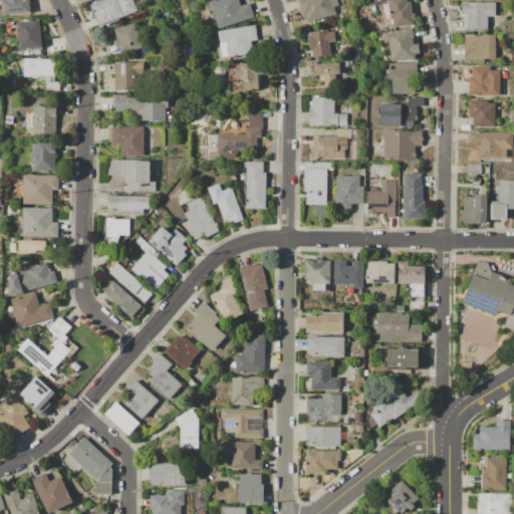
[(28,0),(29,12),(4,14),(1,0),(28,0)]
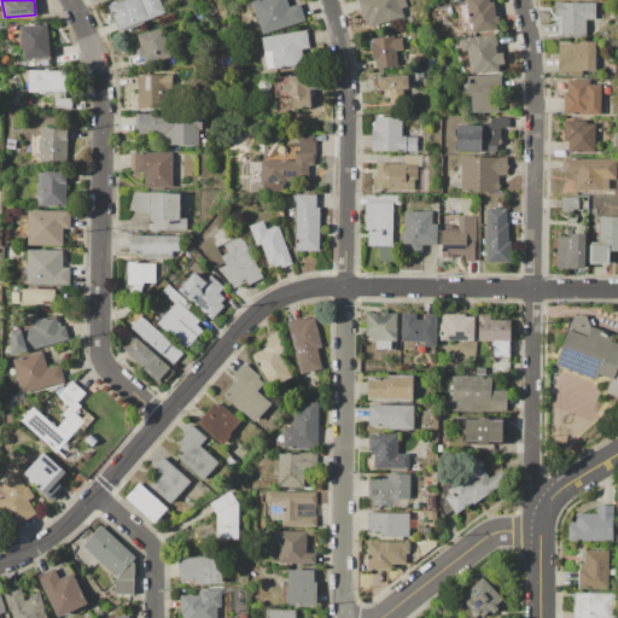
[(108,6),(121,0),(157,0),(163,13),(143,22),(144,23),(126,31),(124,29),(118,31),(108,6)]
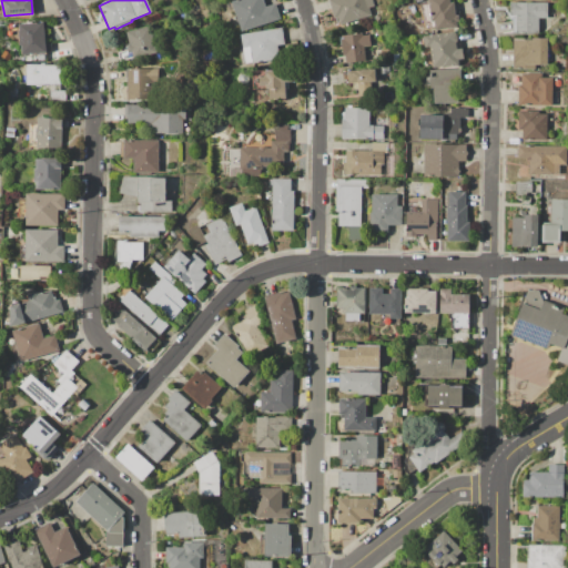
[(231,1),(234,0),(263,0),(264,4),(275,1),(281,19),(241,31),(231,1)]
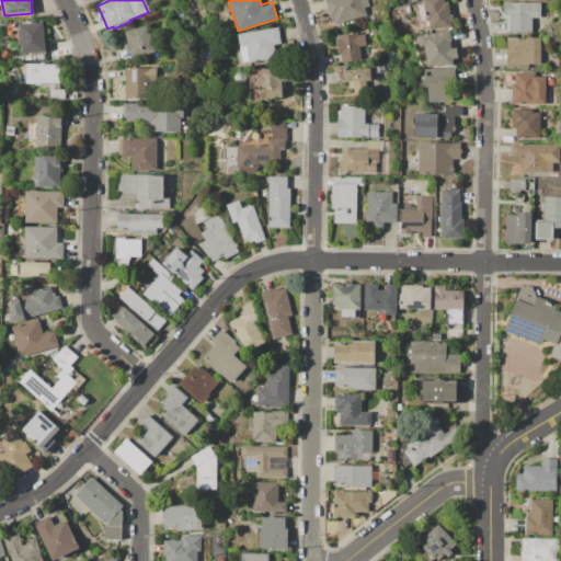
[(324,0),(367,0),(369,7),(365,8),(367,15),(332,25),(324,0)]
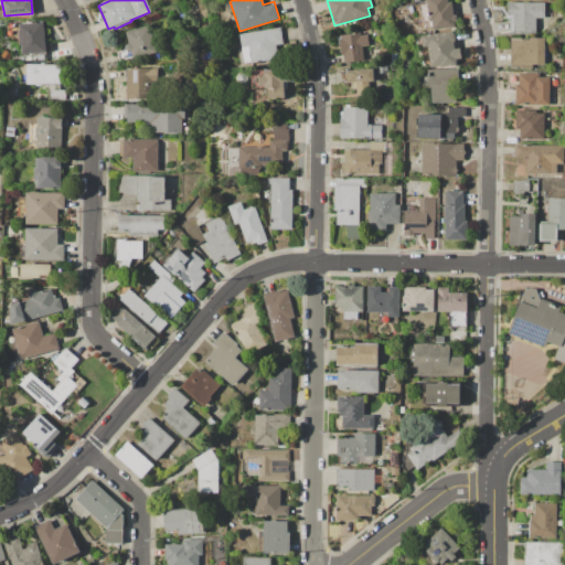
[(433,30),(432,25),(422,28),(416,4),(426,3),(425,0),(446,0),(447,2),(451,2),(454,14),(456,14),(457,21),(454,21),(455,27),(433,30)]
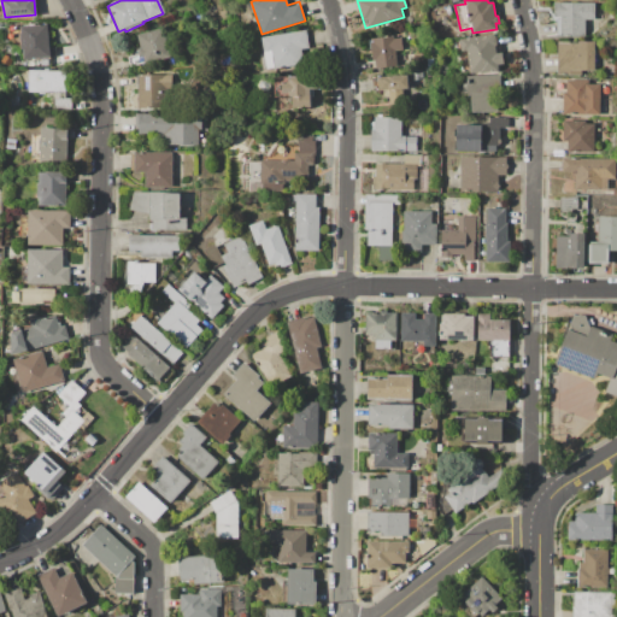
[(553,3),(594,3),(593,19),(585,19),(585,36),(557,36),(557,16),(553,16),(553,3)]
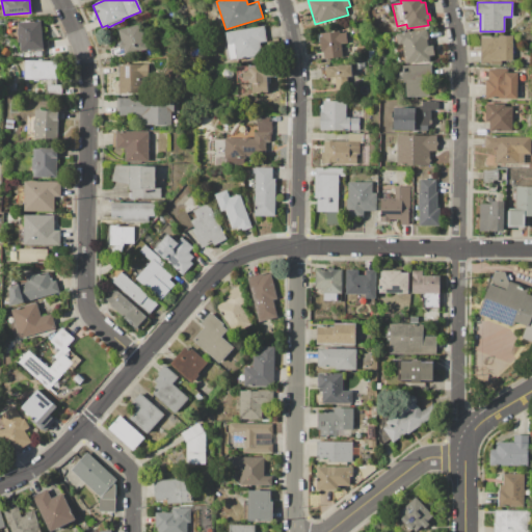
[(17,22),(41,20),(42,40),(48,38),(49,49),(19,51),(17,22)]
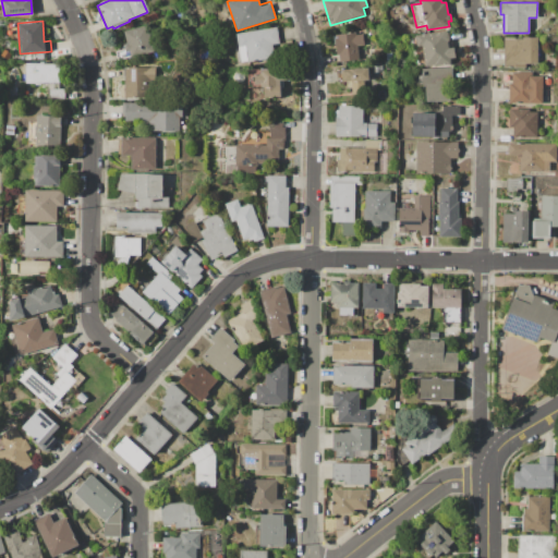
[(122,31),(145,24),(153,51),(117,60),(114,51),(124,49),(122,44),(125,43),(122,31)]
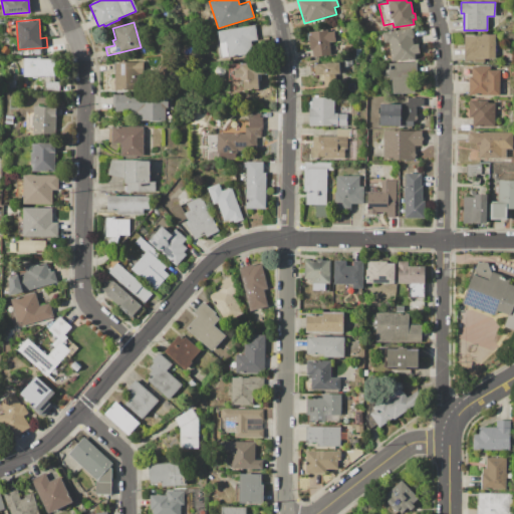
[(217,30),(255,24),(258,40),(254,41),(256,52),(219,58),(217,43),(219,43),(217,30)]
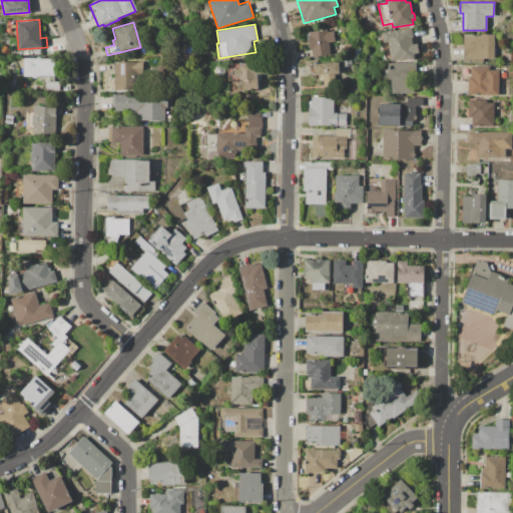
[(382,32),(412,28),(413,38),(412,38),(413,44),(417,43),(419,53),(414,53),(415,58),(391,61),(388,42),(383,43),(382,32)]
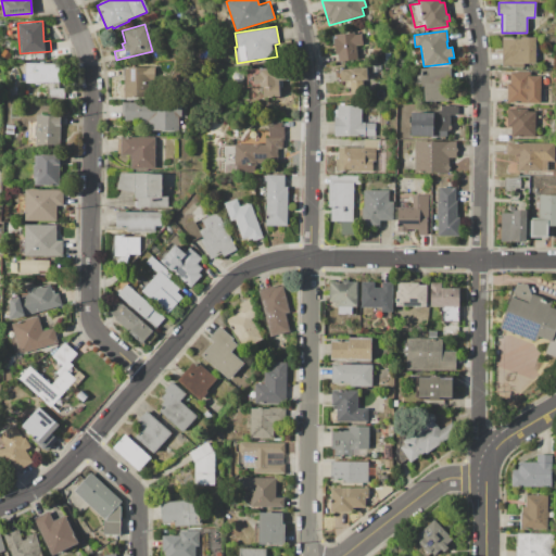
[(332,34),(361,32),(362,45),(358,45),(361,59),(338,61),(338,53),(335,54),(332,34)]
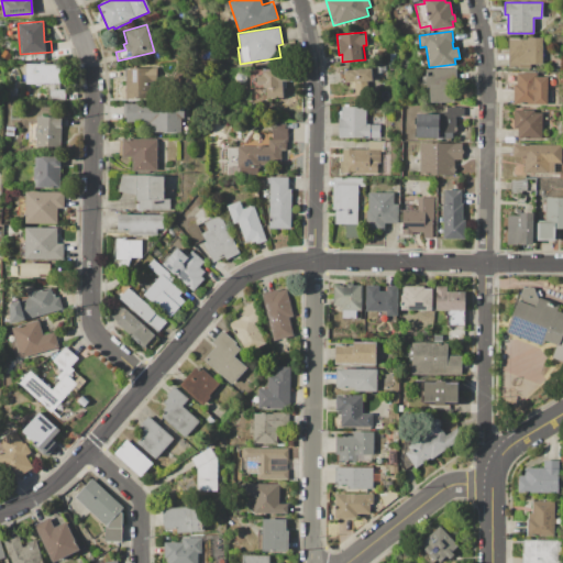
[(509,37),(511,37),(511,39),(527,39),(527,37),(543,37),(543,65),(531,65),(531,67),(517,67),(517,66),(508,66),(509,37)]
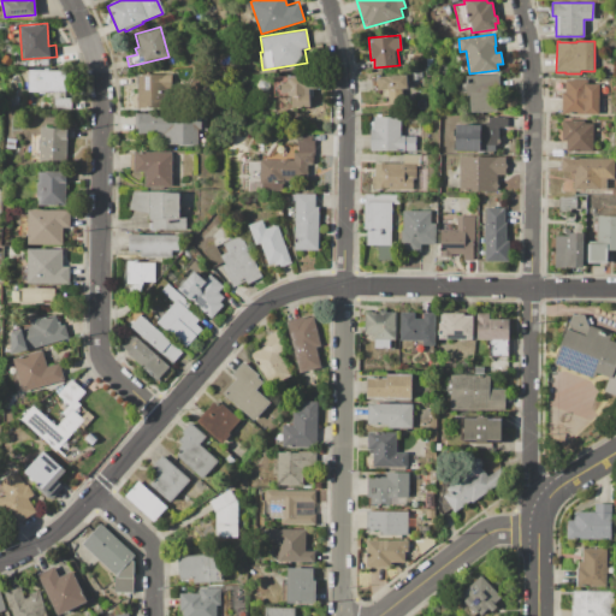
[(217,61),(227,54),(232,59),(221,67),(217,61)]
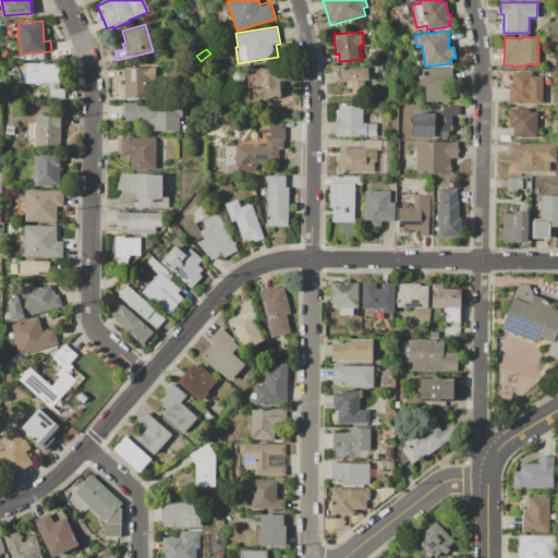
[(397,59),(405,58),(407,68),(398,69),(397,59)]
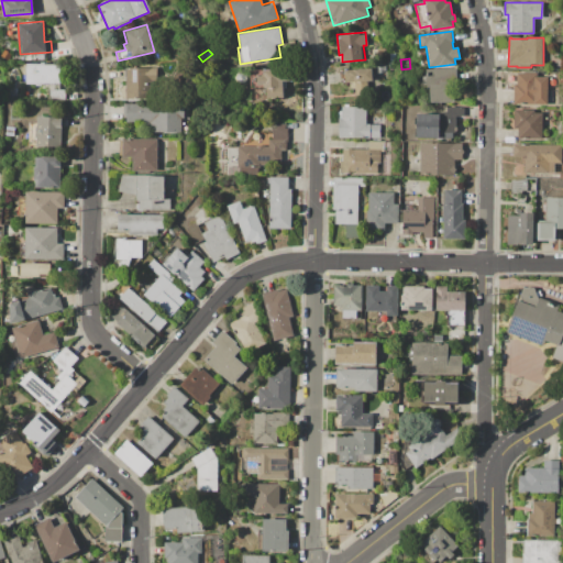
[(26,63),(44,63),(44,61),(59,61),(59,89),(50,89),(50,83),(42,83),(42,86),(36,86),(36,83),(26,83),(26,63)]
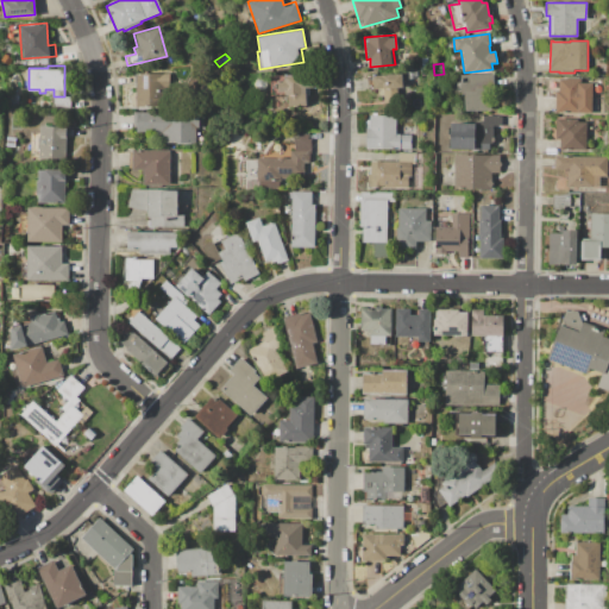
[(136,73),(168,73),(168,90),(165,90),(165,107),(136,107),(136,73)]
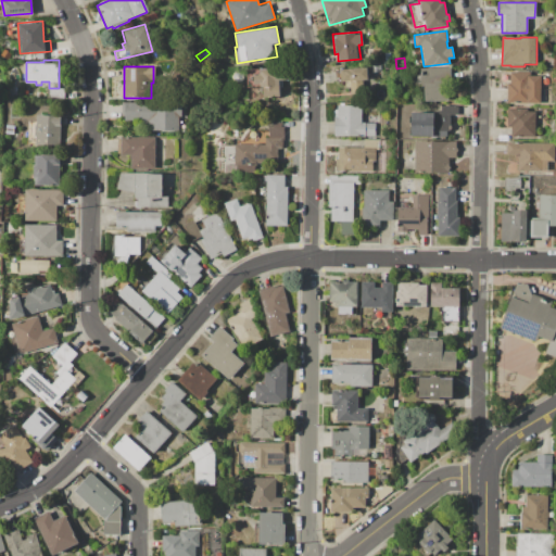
[(420,68),(450,66),(450,80),(447,80),(449,100),(424,101),(422,87),(420,87),(420,68)]
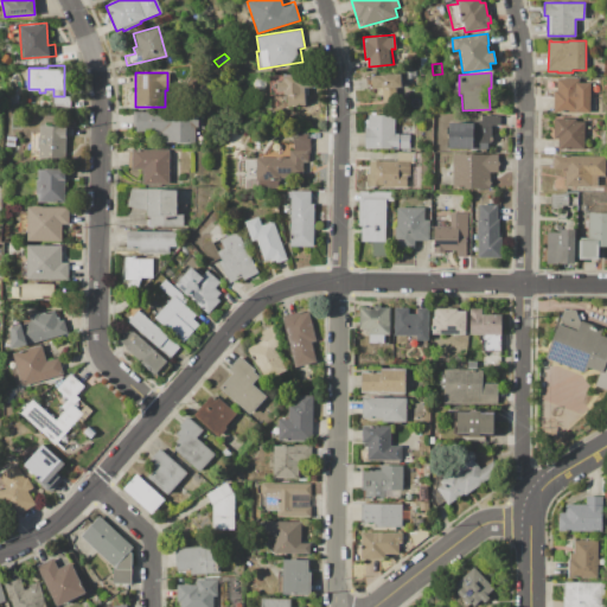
[(269,75),(311,74),(312,88),(307,88),(307,106),(270,107),(269,75)]
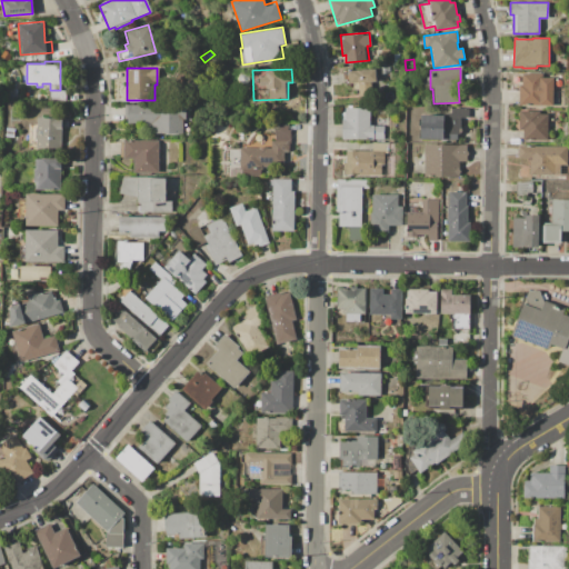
[(342,71),(375,69),(376,81),(371,82),(371,96),(359,97),(358,83),(343,83),(342,71)]
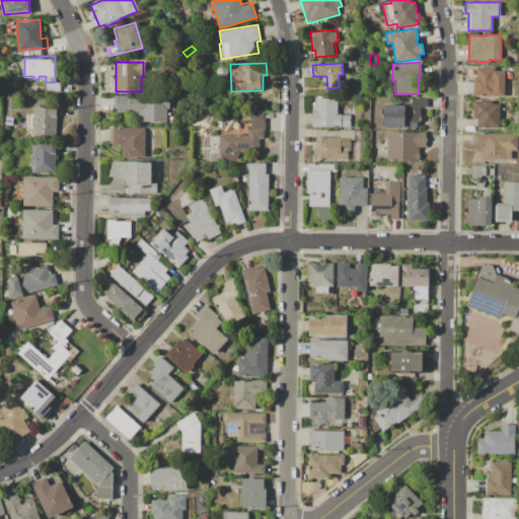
[(475,67),(496,67),(495,70),(505,70),(505,88),(508,88),(508,93),(504,93),(504,96),(473,95),(473,73),(475,73),(475,67)]
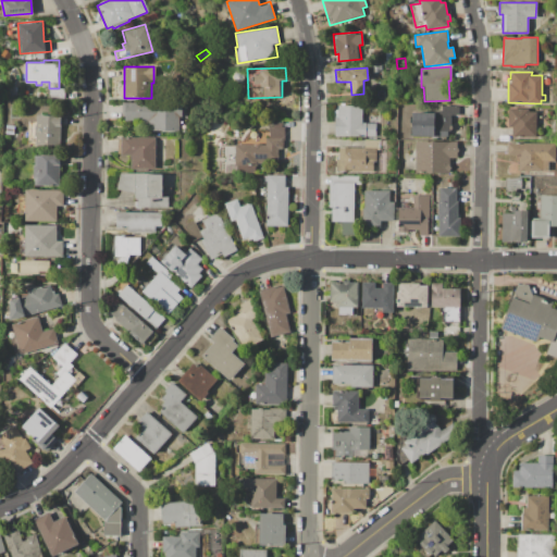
[(378,90),(383,90),(385,94),(383,98),(379,99),(375,95),(378,90)]
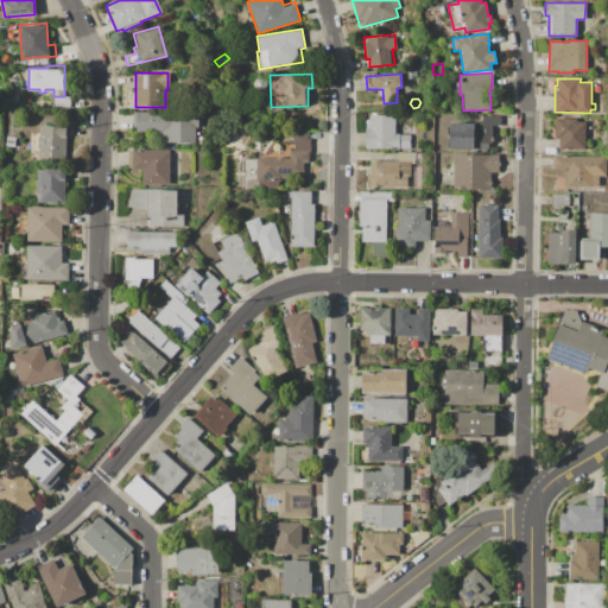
[(133,112),(198,112),(198,128),(195,128),(195,143),(151,143),(151,132),(133,132),(133,112)]
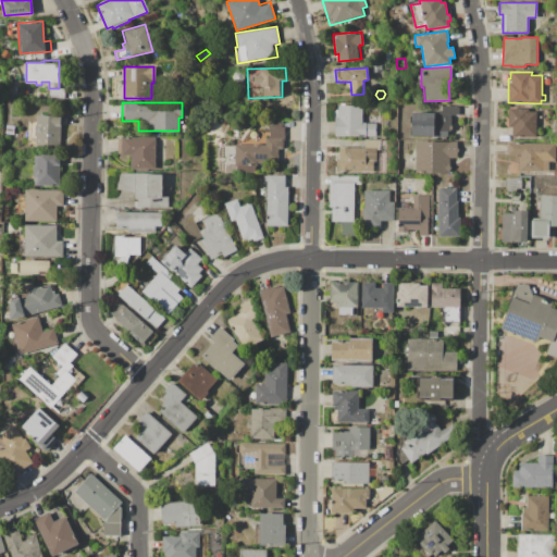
[(338,106),(362,106),(362,122),(376,122),(375,136),(335,136),(335,116),(338,116),(338,106)]
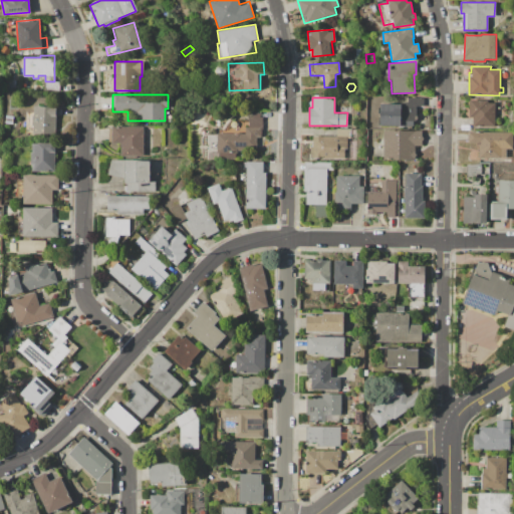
[(380,103),(402,104),(402,102),(408,102),(408,97),(424,97),(424,106),(416,106),(416,115),(417,115),(417,120),(414,120),(414,124),(378,124),(378,115),(380,115),(380,112),(378,112),(378,107),(380,107),(380,103)]
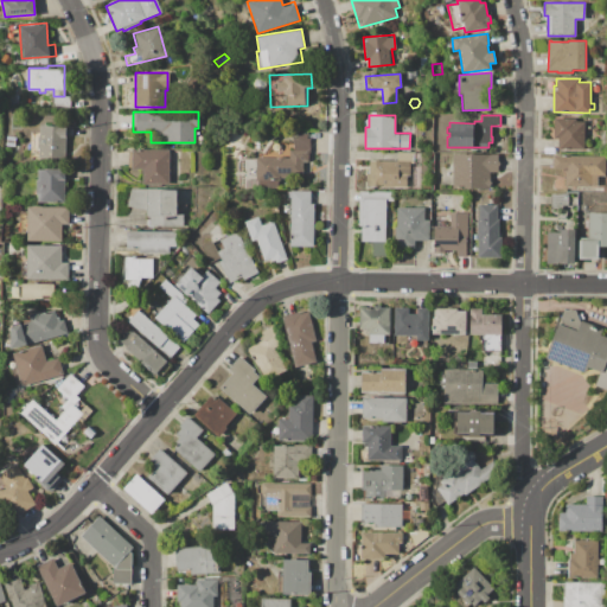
[(553,119),(576,119),(576,121),(585,121),(585,148),(557,148),(557,140),(553,140),(553,119)]
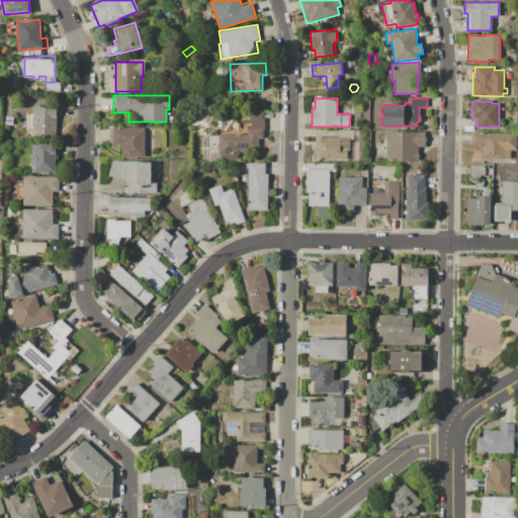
[(35,107),(58,107),(57,117),(56,117),(56,137),(34,137),(35,107)]
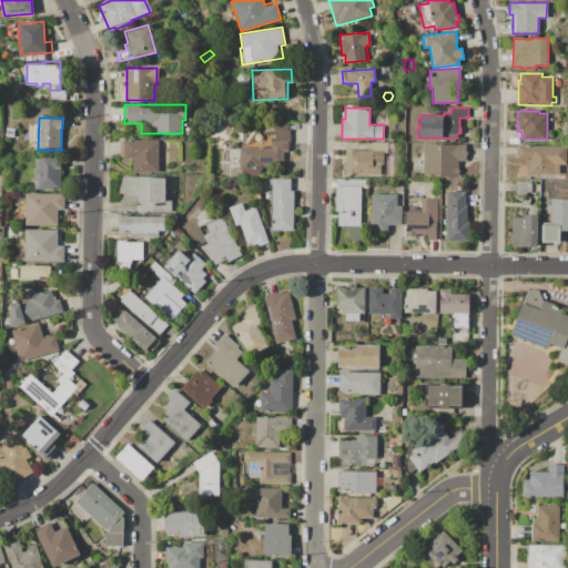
[(240,169),(240,145),(241,145),(241,142),(250,142),(256,133),(274,134),(274,124),(290,124),(290,141),(288,141),(288,144),(291,144),(291,149),(288,149),(288,151),(283,151),(283,169),(261,169),(261,174),(241,174),(241,169),(240,169)]
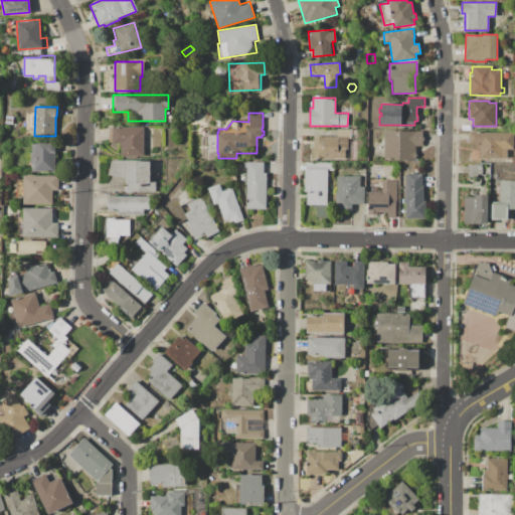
[(110,126),(143,126),(143,156),(121,156),(121,143),(110,143),(110,126)]
